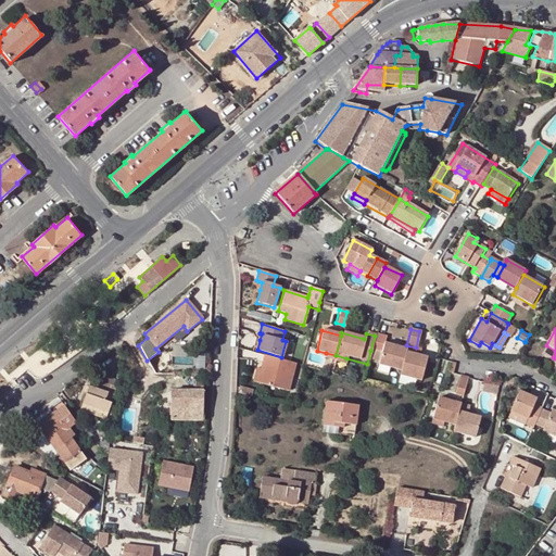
[(375,336),(370,351),(380,353),(382,343),(383,337),(375,335),(375,336)]
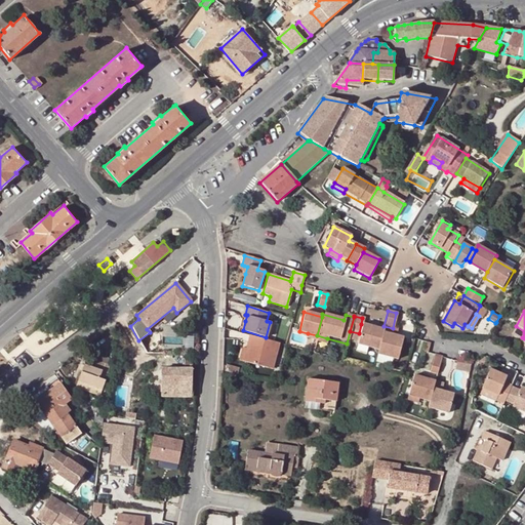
[(278,325),(270,322),(266,337),(274,340),(278,325)]
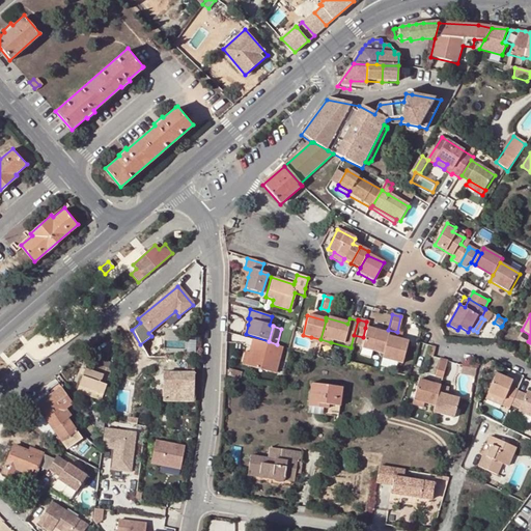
[(363,337),(361,348),(371,351),(383,354),(387,335),(388,333),(365,328),(363,337)]
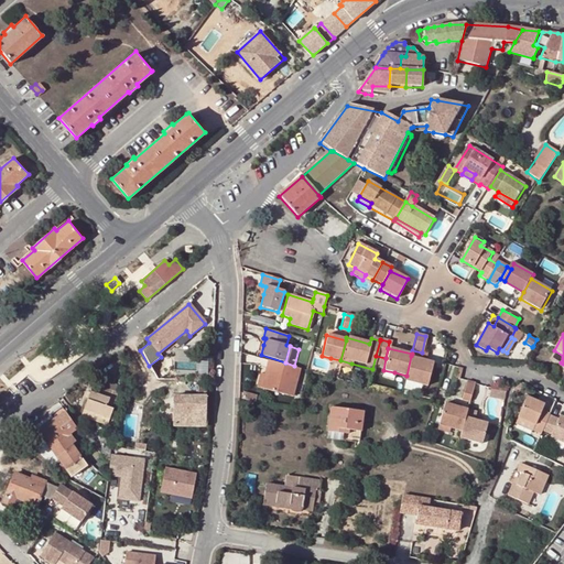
[(426,354),(422,353),(412,350),(412,354),(411,356),(425,360),(426,354)]
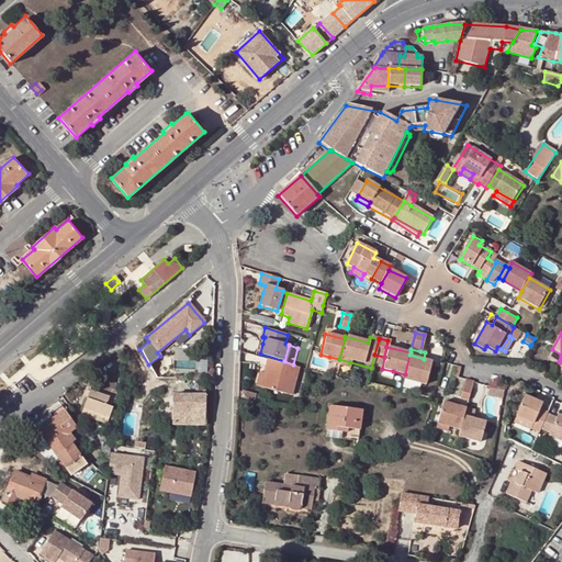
[(419,383),(425,384),(430,360),(424,359),(409,355),(405,374),(403,379),(419,383)]
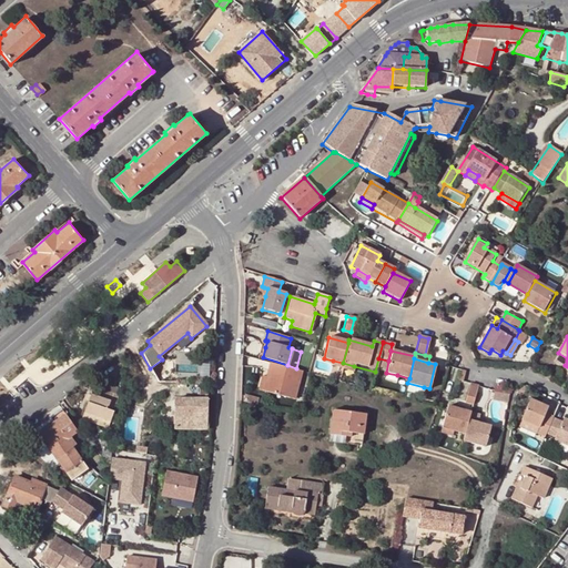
[(263,381),(260,391),(293,399),(301,371),(267,362),(266,369),(269,373),(266,382),(263,381)]
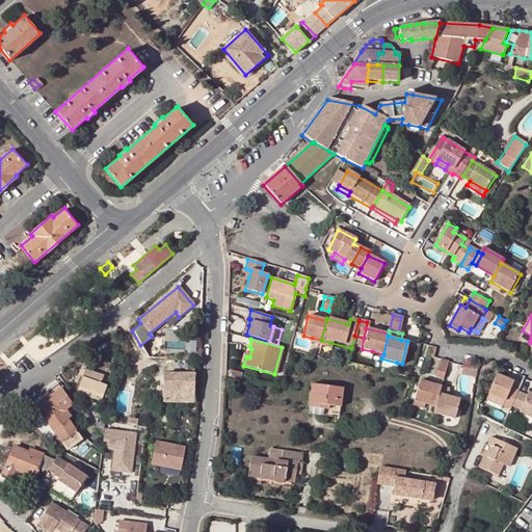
[(371,358),(372,351),(362,349),(360,356),(371,358)]
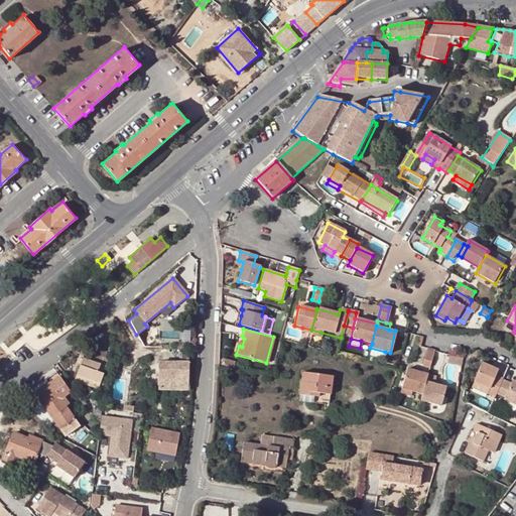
[(383,360),(385,352),(370,348),(369,356),(383,360)]
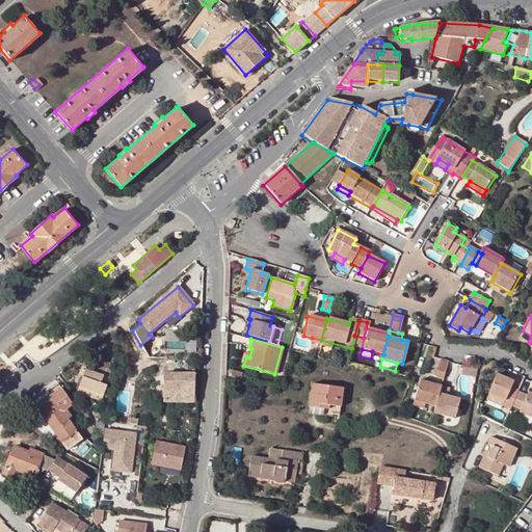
[(436,376),(444,378),(449,361),(441,358),(436,376)]
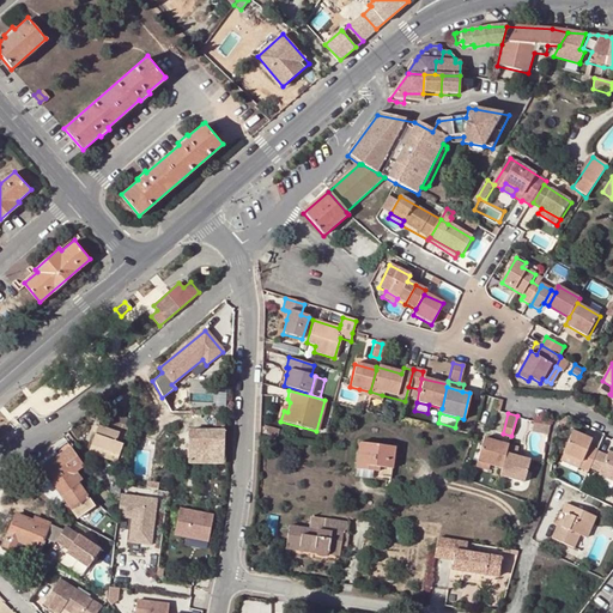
[(533,431),(548,434),(551,420),(535,417),(534,420),(533,431)]
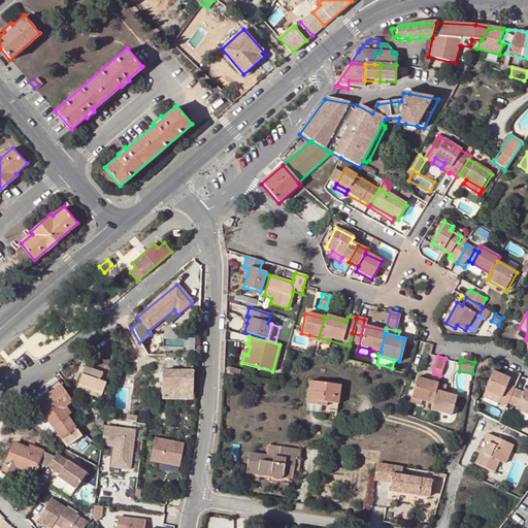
[(99,400),(107,376),(108,368),(95,363),(93,371),(84,367),(75,391),(99,400)]
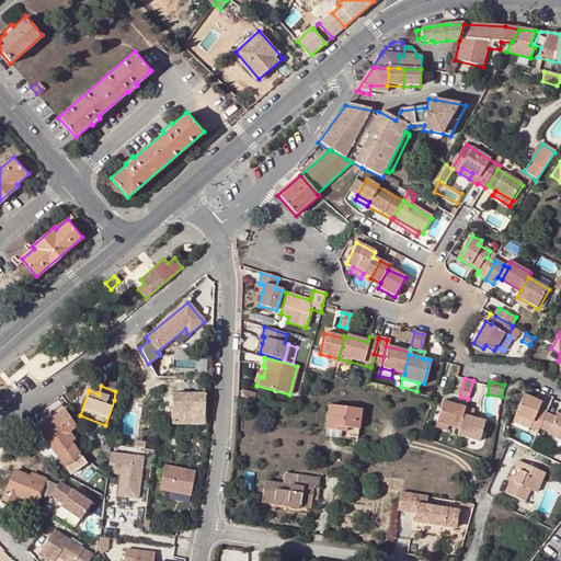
[(171,396),(171,424),(205,424),(205,387),(196,387),(196,396),(171,396)]
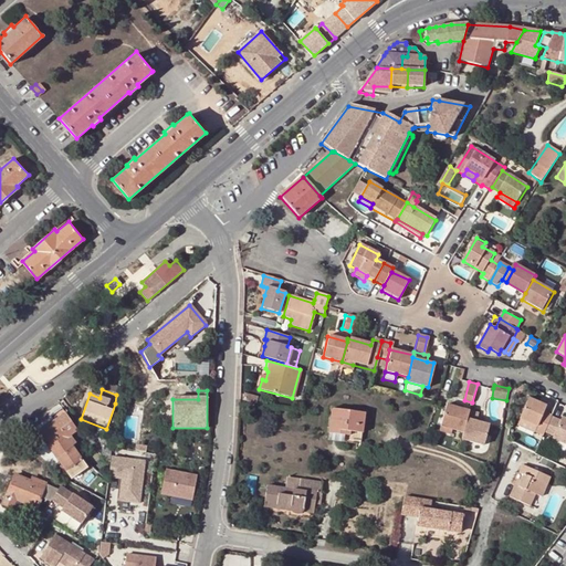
[(536,425),(534,430),(543,435),(544,431),(551,416),(552,415),(543,411),(546,405),(528,397),(520,417),(521,418),(536,425)]
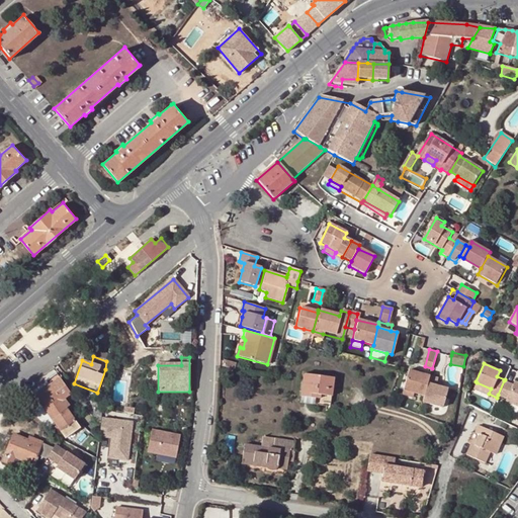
[(403,390),(413,393),(424,396),(430,375),(409,370),(403,390)]
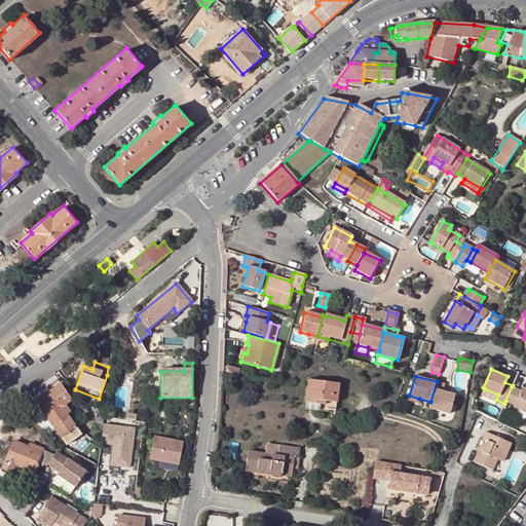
[(42,412),(52,426),(66,445),(80,435),(66,414),(70,412),(65,405),(71,401),(55,379),(46,386),(49,390),(35,401),(42,412)]
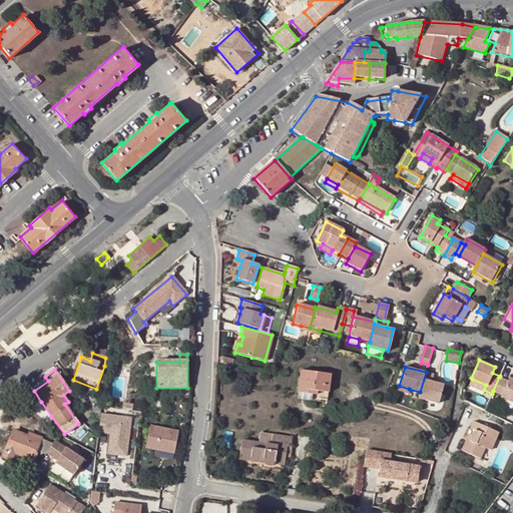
[(302,371),(298,399),(327,403),(331,375),(302,371)]
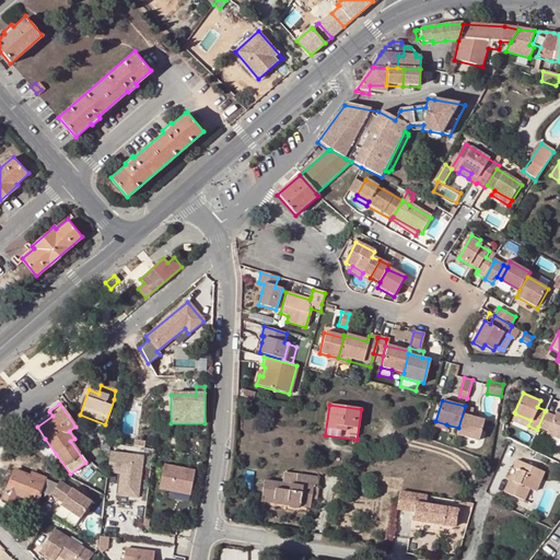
[(479,440),(485,420),(477,419),(471,418),(473,413),(474,409),(465,406),(458,428),(457,434),(479,440)]
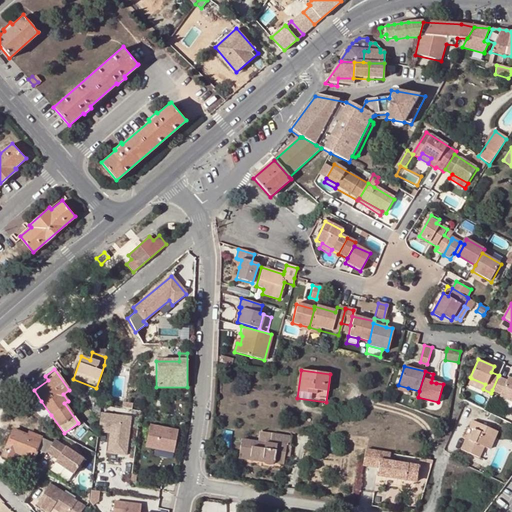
[(511,378),(508,376),(506,380),(498,376),(492,390),(500,394),(499,396),(511,401),(511,378)]
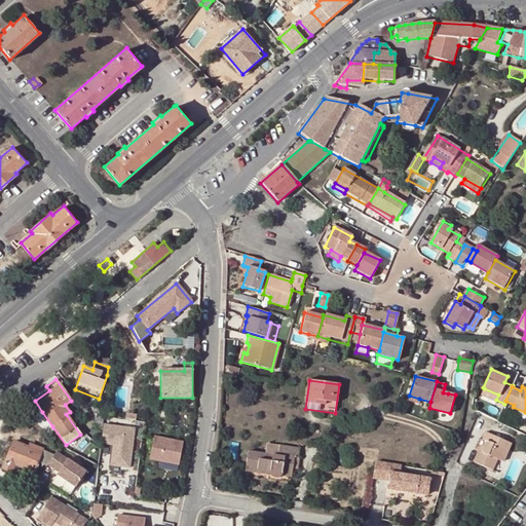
[(481,392),(496,400),(498,395),(484,388),(481,392)]
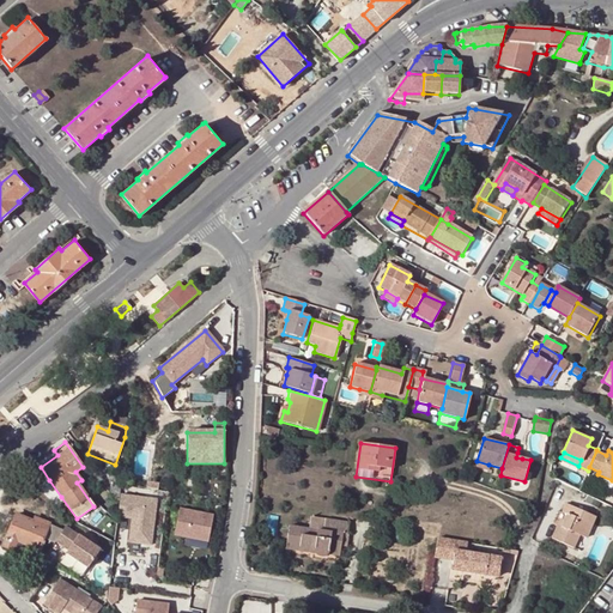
[(113,469),(110,490),(108,492),(117,505),(120,496),(122,475),(122,471),(113,469)]
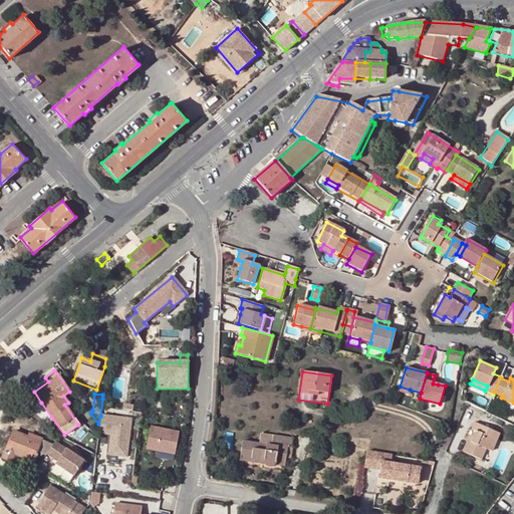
[(43,422),(51,417),(41,403),(31,410),(40,419),(43,422)]
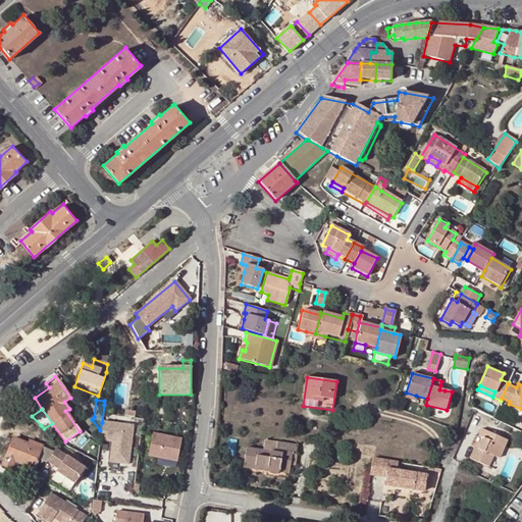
[(133,425),(102,422),(100,430),(99,440),(111,441),(109,462),(127,465),(133,425)]
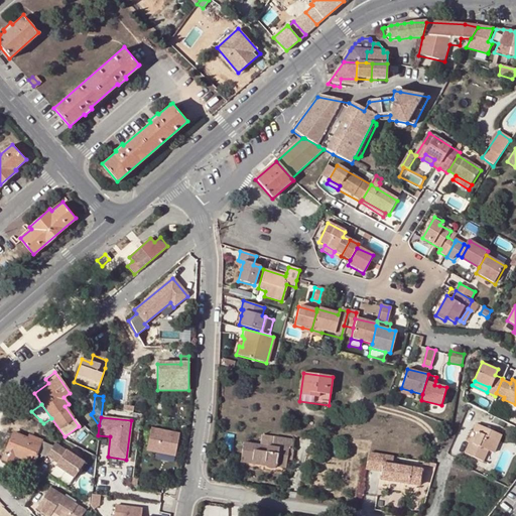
[(466,457),(483,464),(489,452),(494,455),(502,436),(477,425),(474,432),(478,435),(474,445),(471,444),(466,457)]
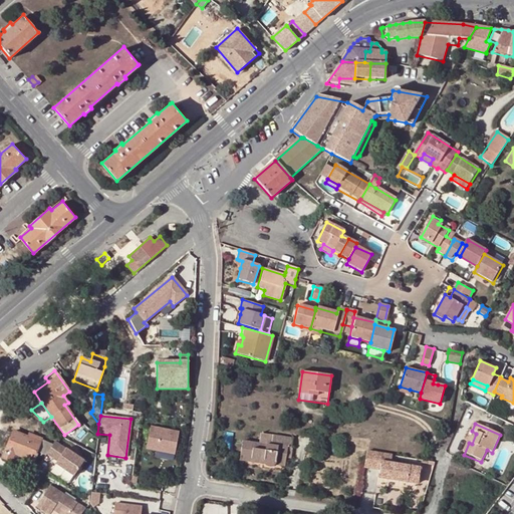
[(178,433),(150,427),(145,449),(173,455),(178,433)]
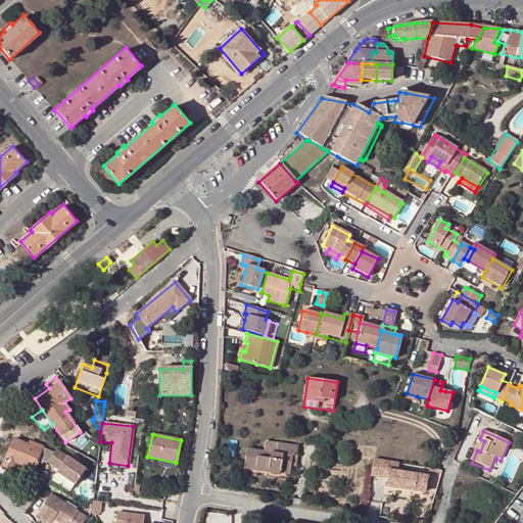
[(19,466),(29,470),(33,463),(36,465),(38,460),(43,448),(28,441),(27,444),(13,439),(1,467),(11,471),(15,464),(19,466)]
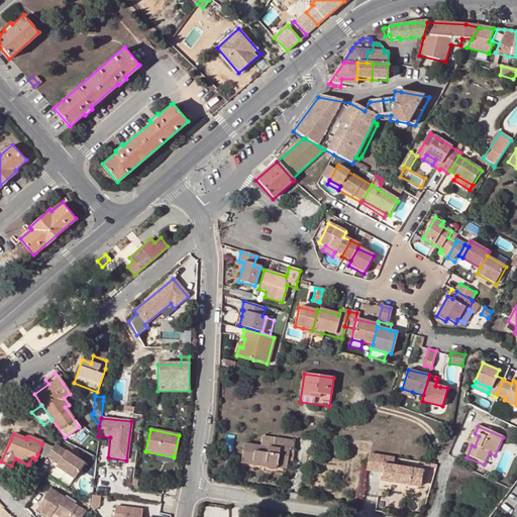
[(265,466),(266,467),(267,468),(268,469),(269,470),(270,470),(272,470),(273,470),(274,469),(275,469),(276,468),(287,469),(288,460),(290,448),(293,449),(295,441),(262,436),(261,446),(243,443),(241,460),(264,463),(265,466)]
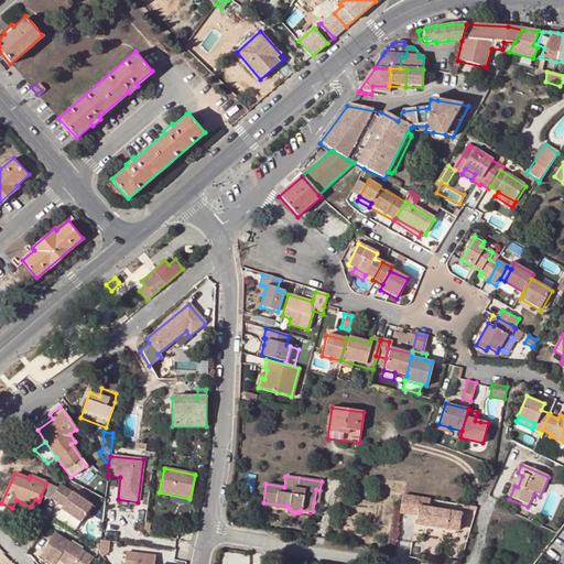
[(51,485),(46,484),(41,496),(45,497),(51,485)]
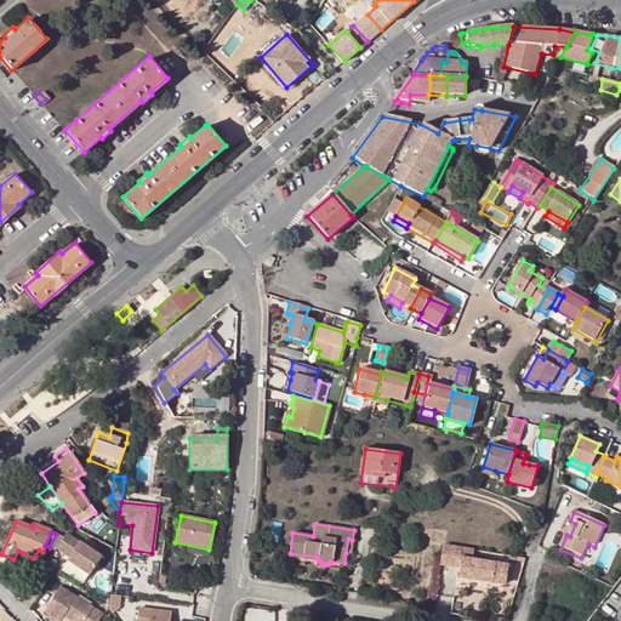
[(90,575),(102,558),(67,534),(57,548),(69,558),(68,560),(90,575)]
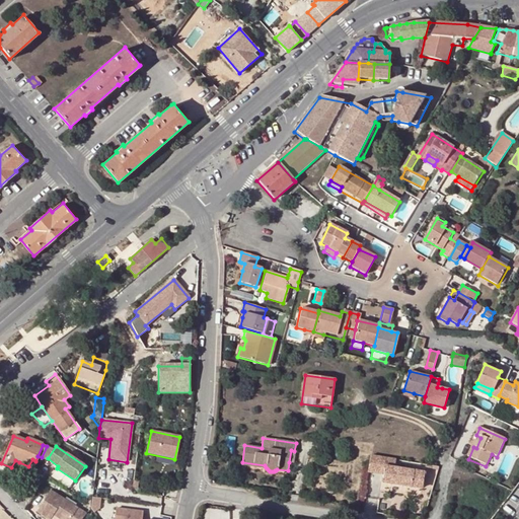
[(395,468),(396,460),(371,456),(368,471),(384,474),(382,483),(422,489),(425,473),(395,468)]
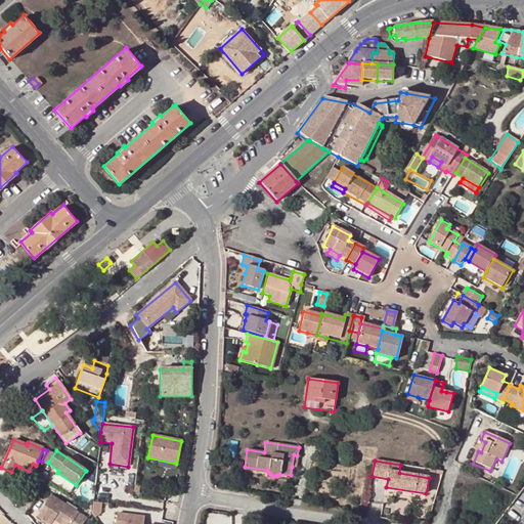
[(19,467),(15,465),(11,472),(11,473),(16,475),(19,467)]
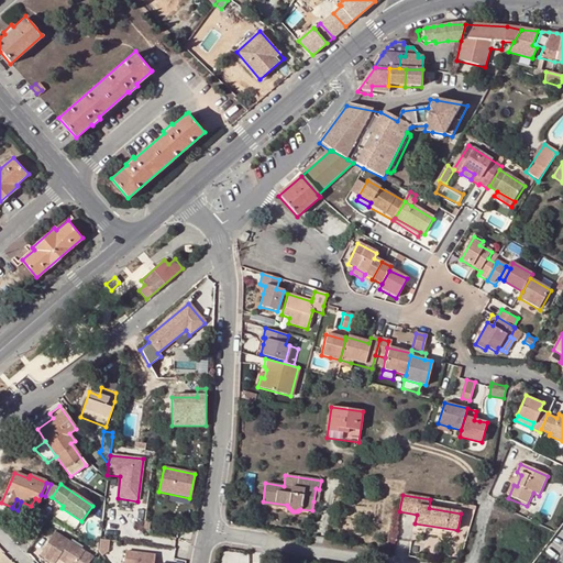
[(63,562),(88,562),(92,558),(52,533),(37,556),(48,562),(53,562),(56,559),(63,562)]
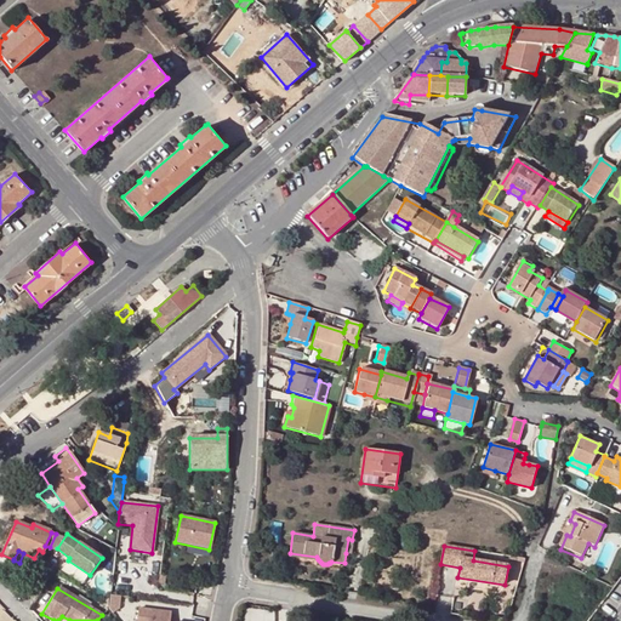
[(169,620),(170,614),(137,609),(136,620),(169,620)]
